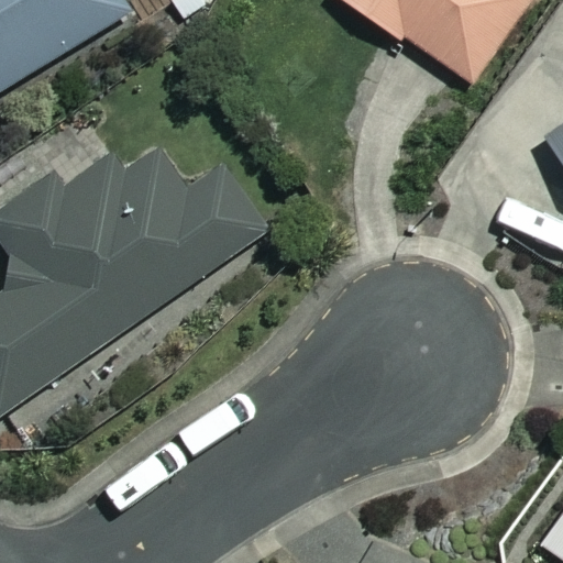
[(0,0),(0,89),(127,13),(119,0),(0,0)]
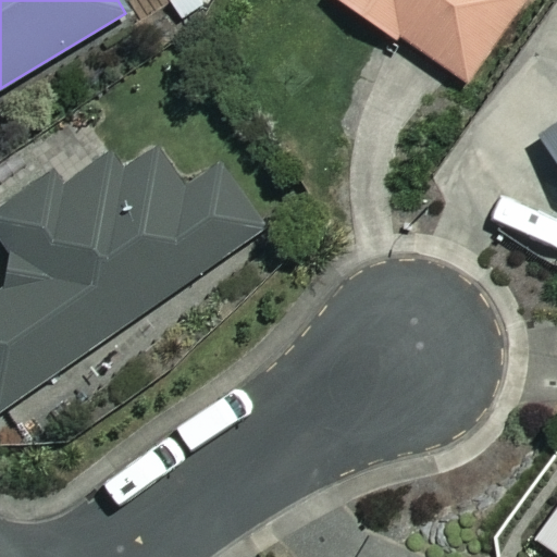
[(337,0),(398,42),(404,35),(469,81),(525,0),(337,0)]
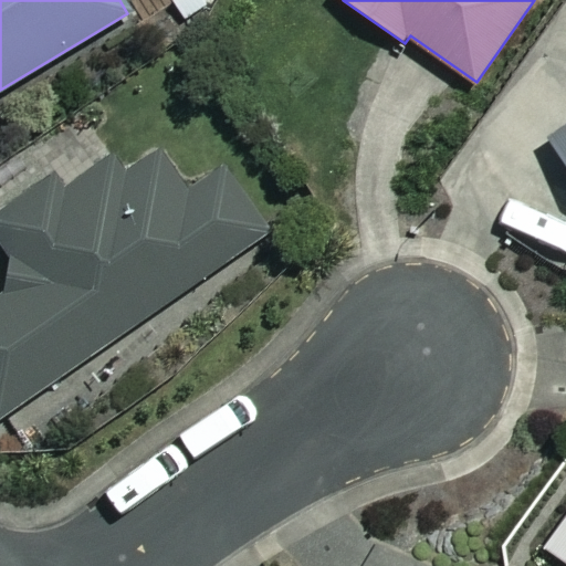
[(198,181),(158,125),(62,192),(49,175),(0,208),(0,245),(24,281),(0,297),(0,419),(279,224),(232,158),(198,181)]
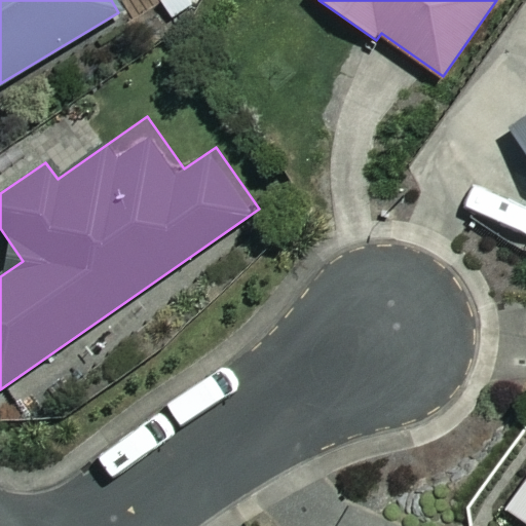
[(525,121),(513,132),(525,151),(525,121)]
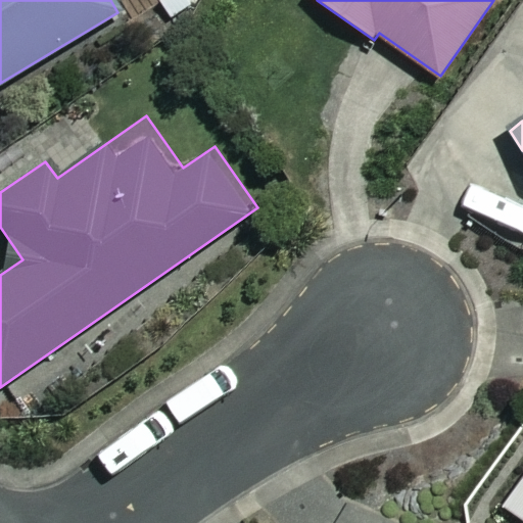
[(522,522),(522,476),(504,506),(522,518),(522,522)]
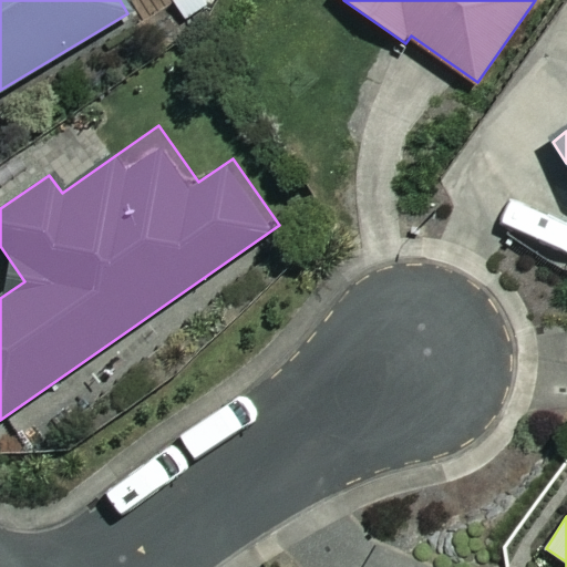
All buildings are outlined.
